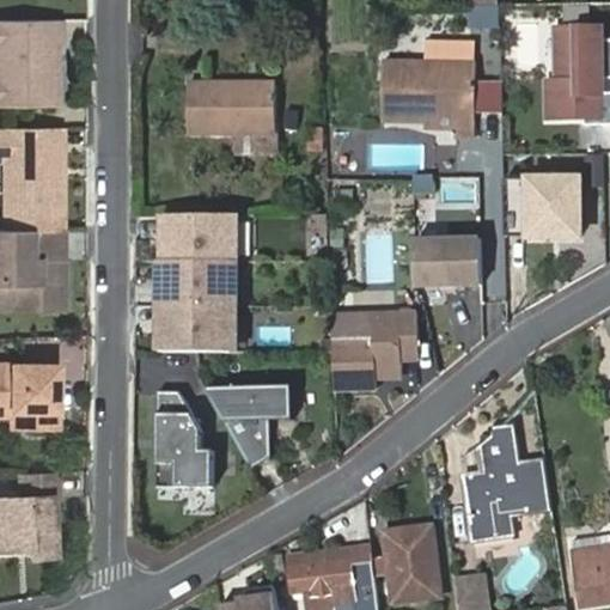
[(476,5),(477,24),(498,24),(498,6),(476,5)]
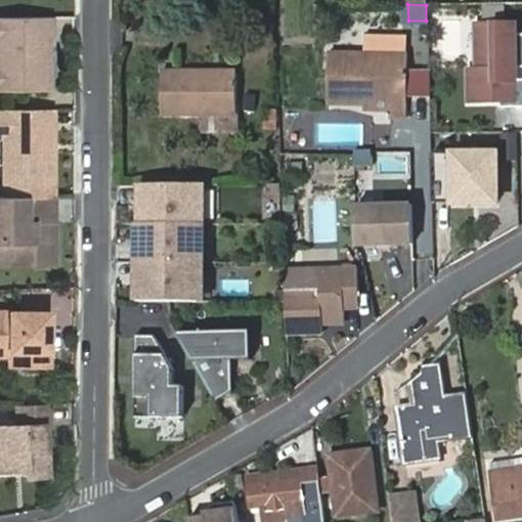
[(52,13),(0,13),(0,84),(47,85),(48,61),(39,53),(39,43),(52,32),(52,13)]
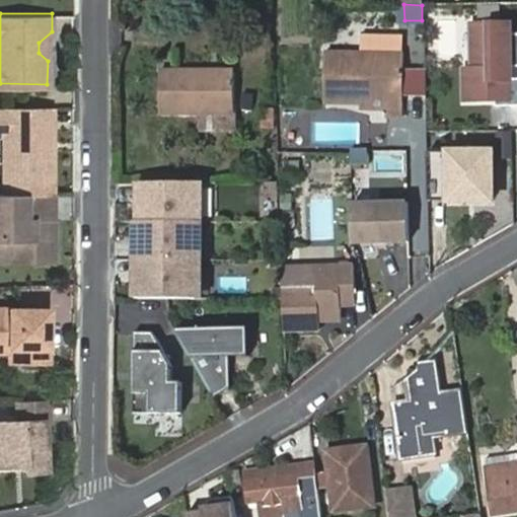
[(465,96),(511,96),(512,21),(474,21),(474,63),(465,63),(465,96)]
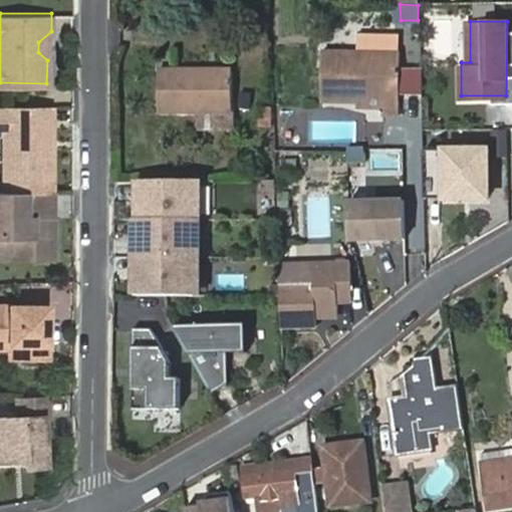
[(429,26),(421,26),(421,47),(429,46),(429,26)]
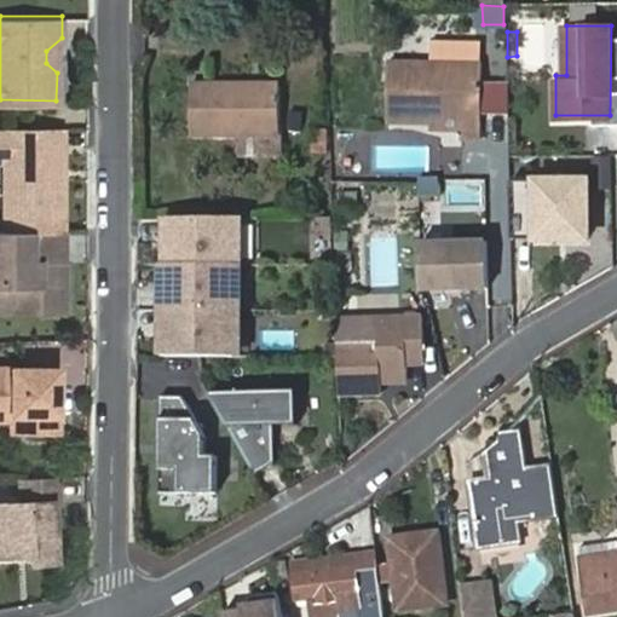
[(455,110),(454,126),(478,127),(479,41),(431,41),(431,59),(386,59),(385,117),(428,120),(428,109),(455,110)]
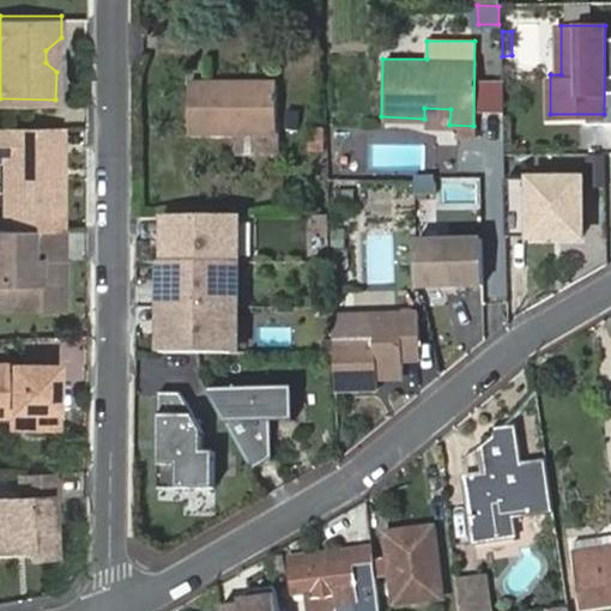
[(186,79),(186,131),(234,131),(274,131),(274,79),(186,79)]
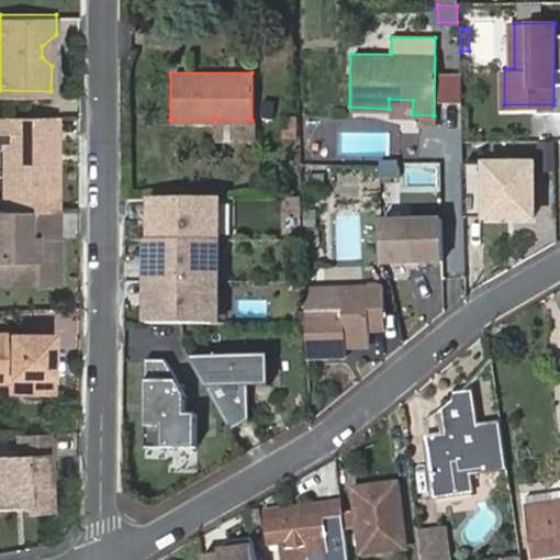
[(389,114),(412,114),(413,100),(389,99),(389,109),(389,114)]
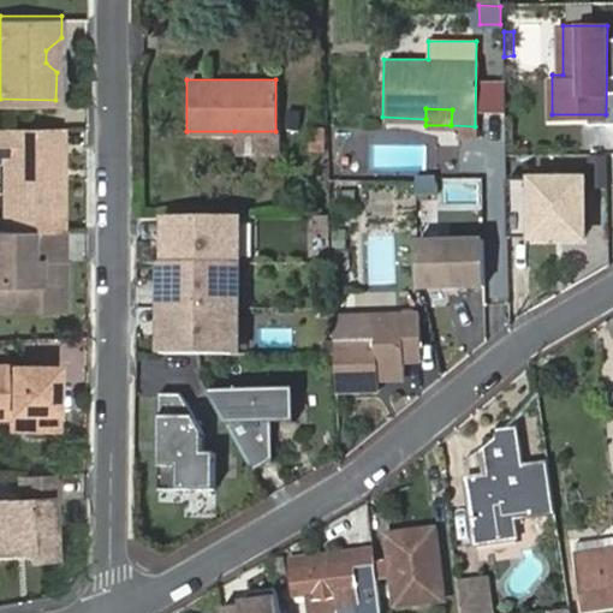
[(49,144),(49,123),(0,123),(0,225),(48,225),(61,225),(60,144),(49,144)]
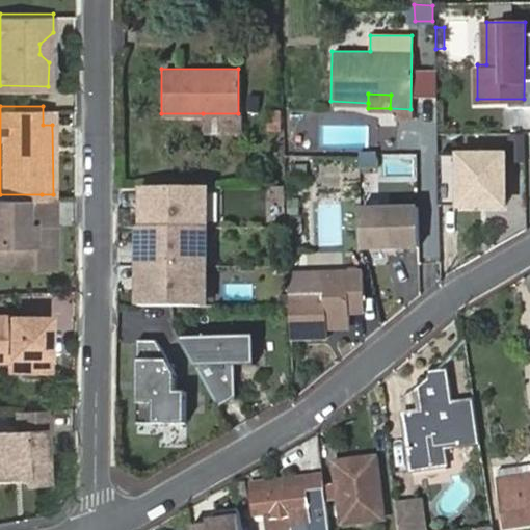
[(52,125),(52,106),(43,106),(43,125),(52,125)]
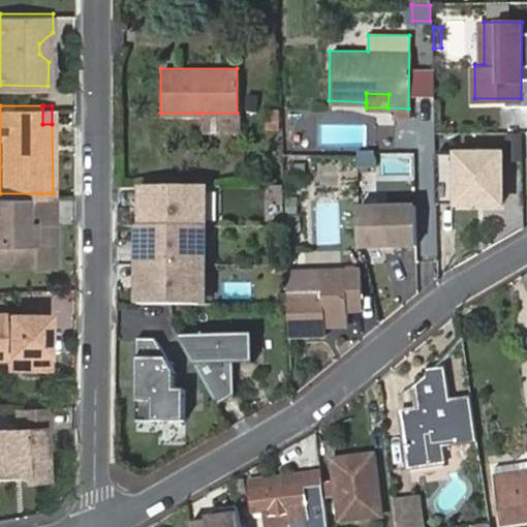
[(267,109),(267,127),(276,127),(277,109),(267,109)]
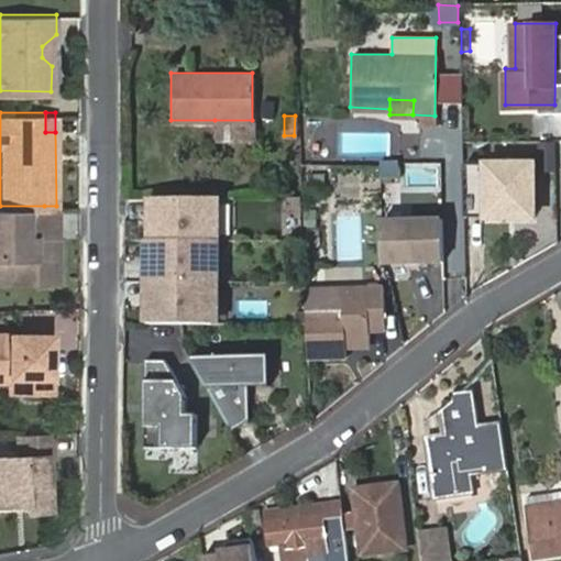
[(252,120),(215,120),(215,140),(252,140),(252,120)]
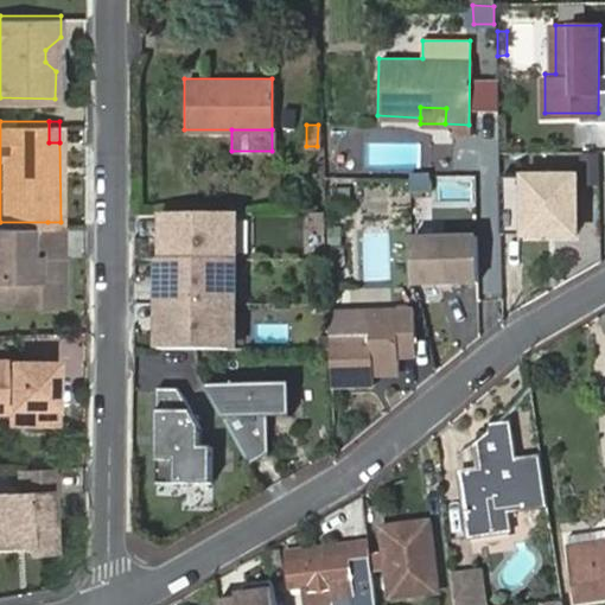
[(527,176),(527,198),(526,233),(575,233),(575,174),(526,174),(527,176)]
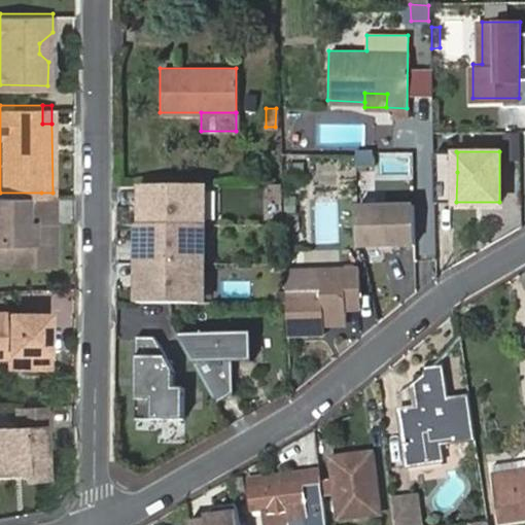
[(446,172),(457,172),(457,152),(446,152),(446,172)]
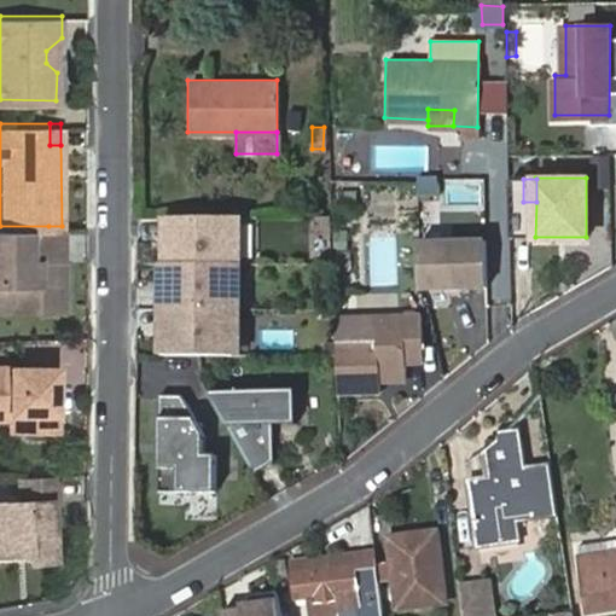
[(447,180),(447,216),(480,216),(480,180),(447,180)]
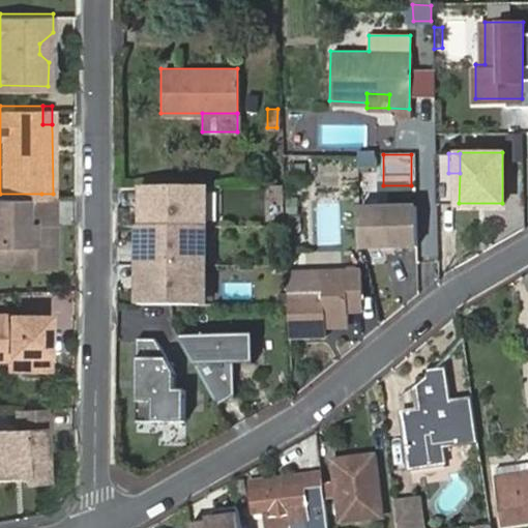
[(142,302),(196,302),(201,185),(144,182),(142,302)]
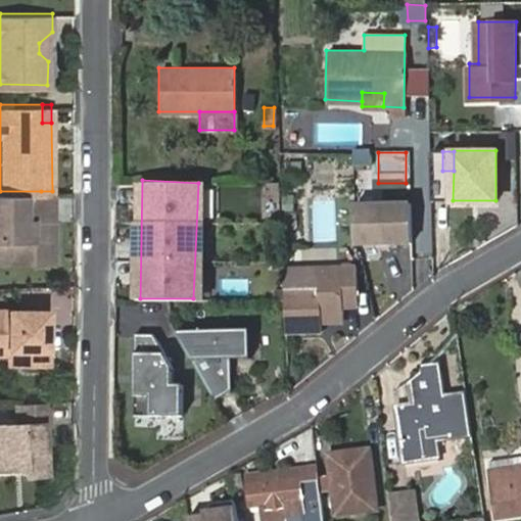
[(41,218),(41,191),(0,191),(0,251),(51,251),(52,218),(41,218)]
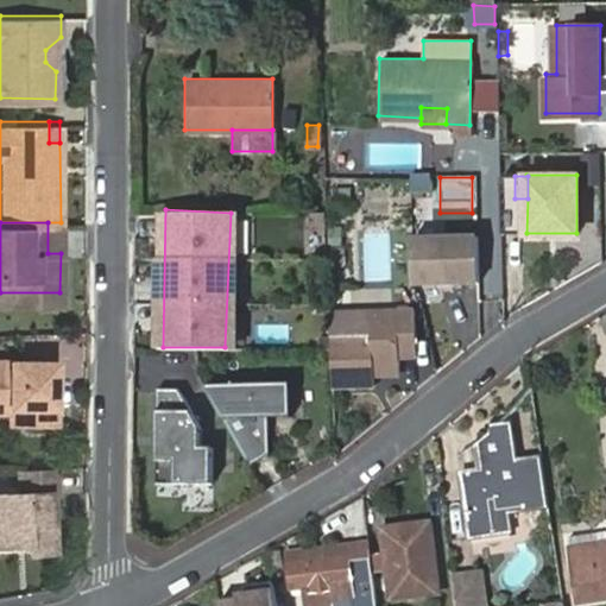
[(61,253),(61,222),(48,222),(48,253),(61,253)]
